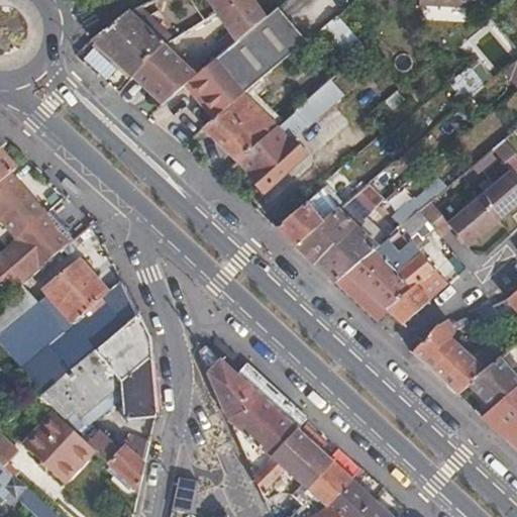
[(219,15),(240,0),(208,0),(217,12),(219,15)]
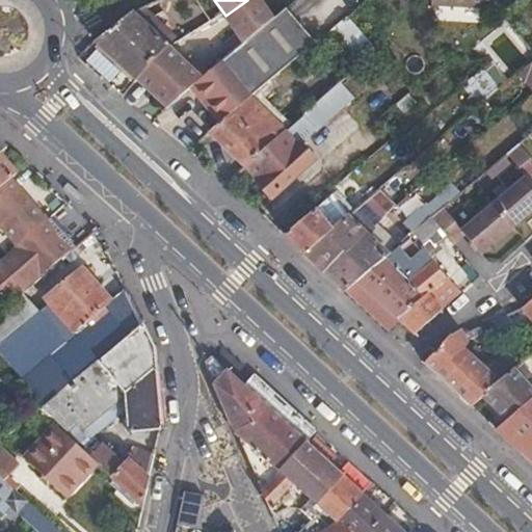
[(244,43),(274,18),(262,0),(247,0),(225,16),(244,43)]
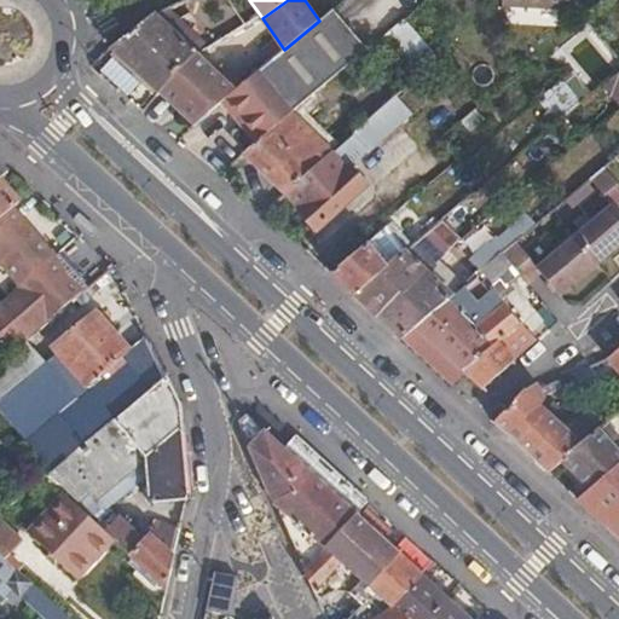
[(618,0),(601,0),(582,17),(618,62),(618,0)]
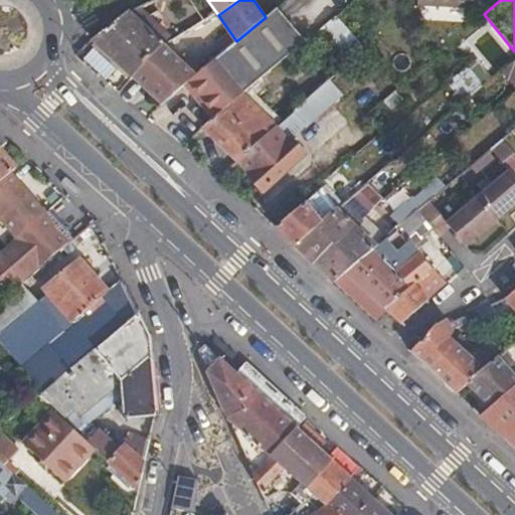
[(92,39),(133,76),(163,44),(170,36),(139,6),(128,11),(92,39)]
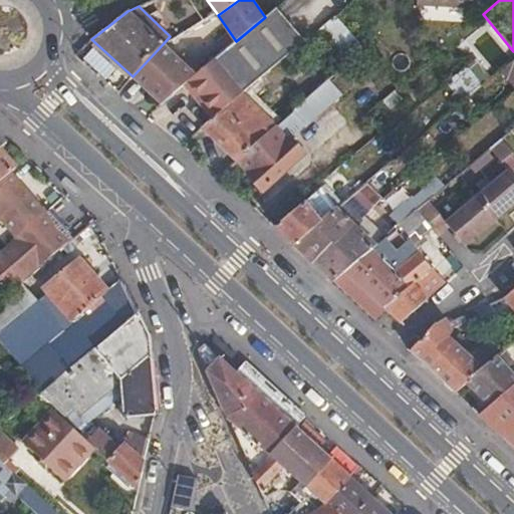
[(364,48),(335,16),(321,28),(350,61),(363,50),(364,48)]
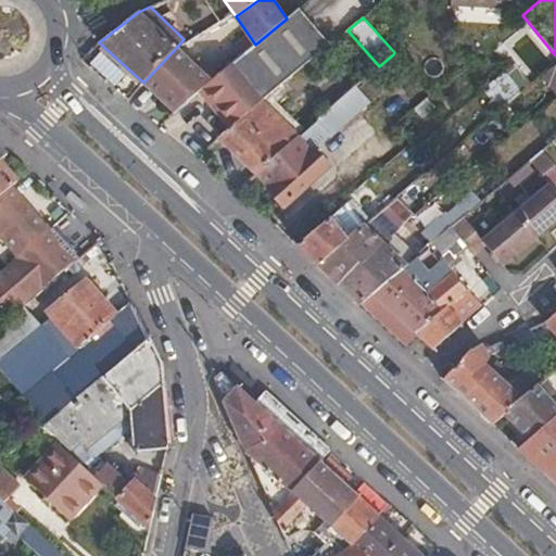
[(143,83),(175,112),(211,81),(176,48),(143,83)]
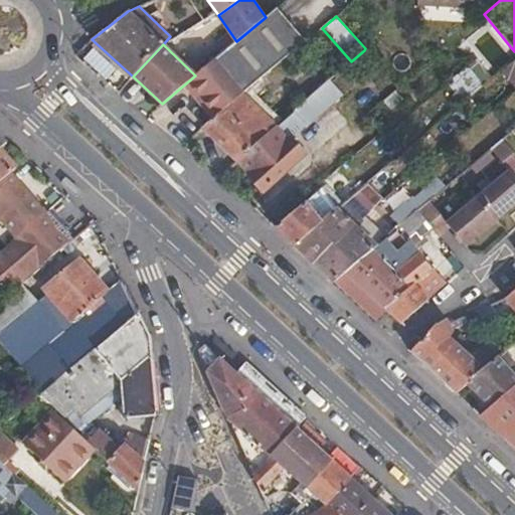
[(195,75),(184,86),(212,120),(242,95),(243,94),(215,58),(195,75)]
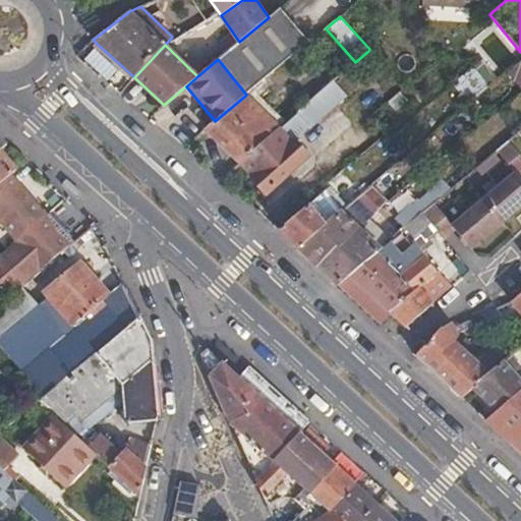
[(520,60),(506,72),(520,90),(520,60)]
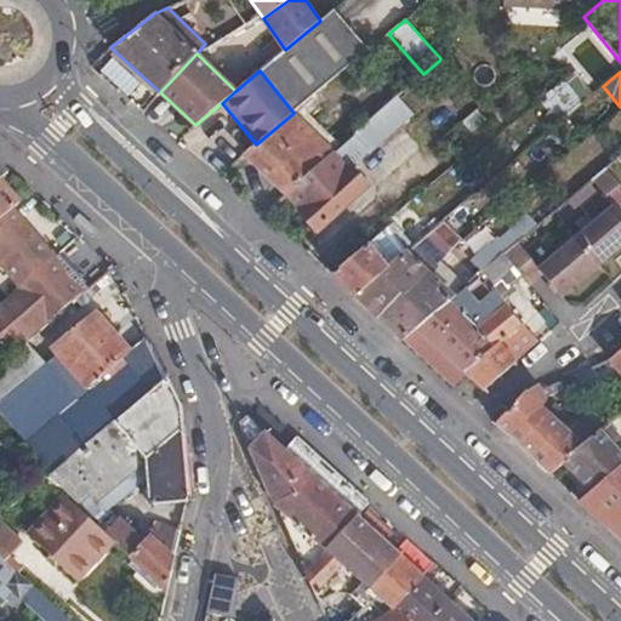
[(543,98),(563,120),(584,103),(564,79),(543,98)]
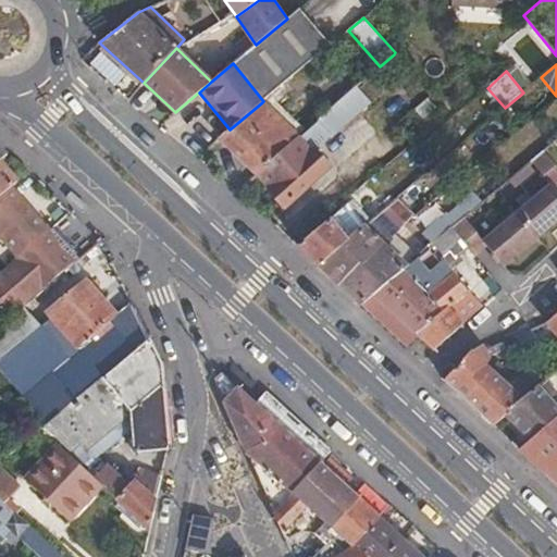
[(366,106),(353,90),(316,123),(329,137),(366,106)]
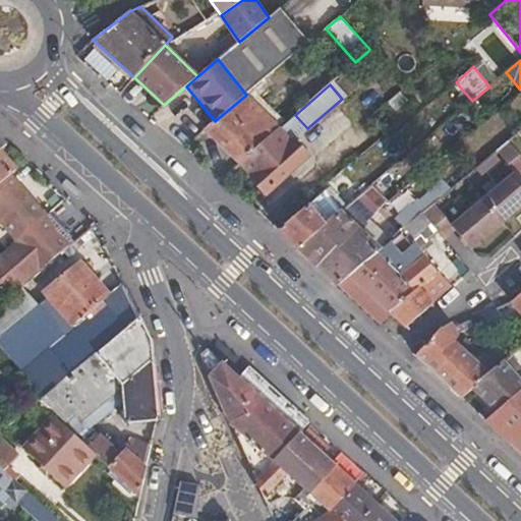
[(280,127),(245,96),(215,121),(205,129),(239,163),(280,127)]
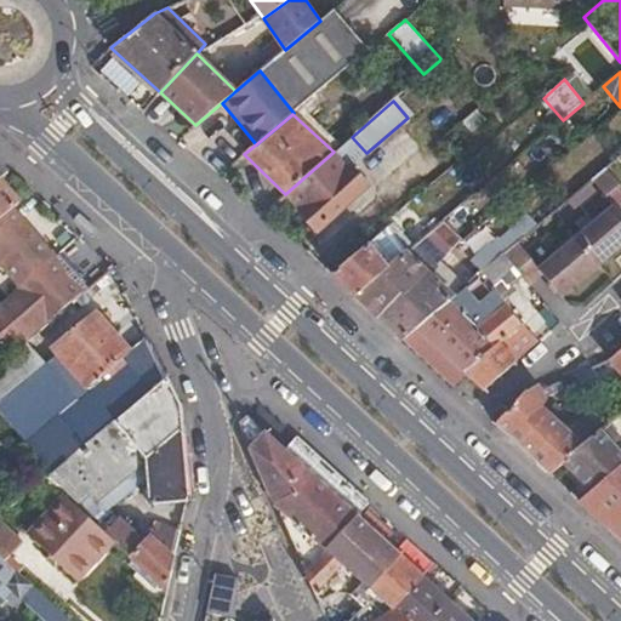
[(334,152),(285,194),(301,212),(300,214),(317,232),(369,186),(352,166),(348,170),(334,152)]
